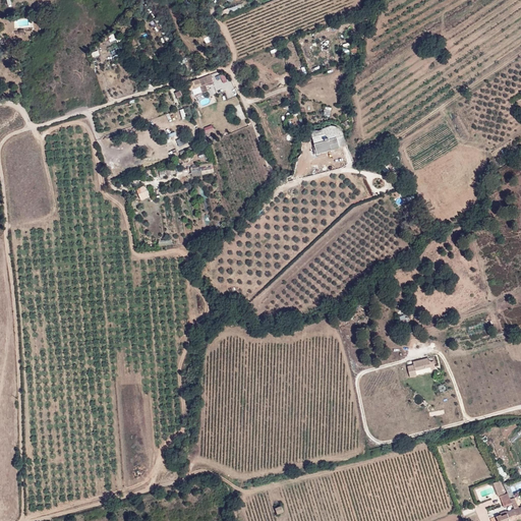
[(134,50),(138,48),(135,38),(130,40),(134,50)]
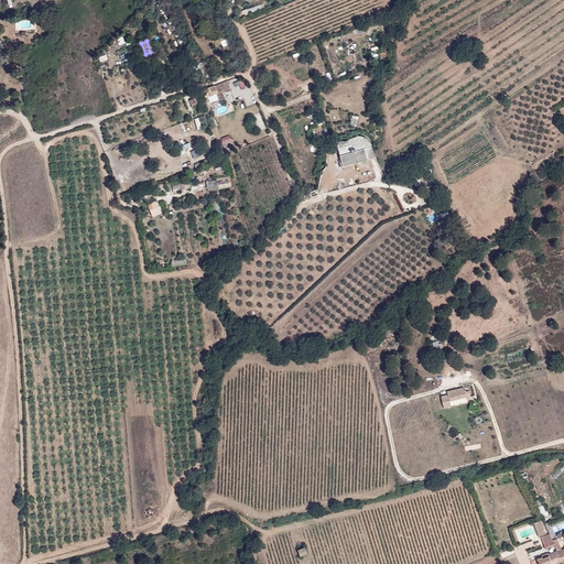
[(227,80),(215,86),(218,93),(230,88),(227,80)]
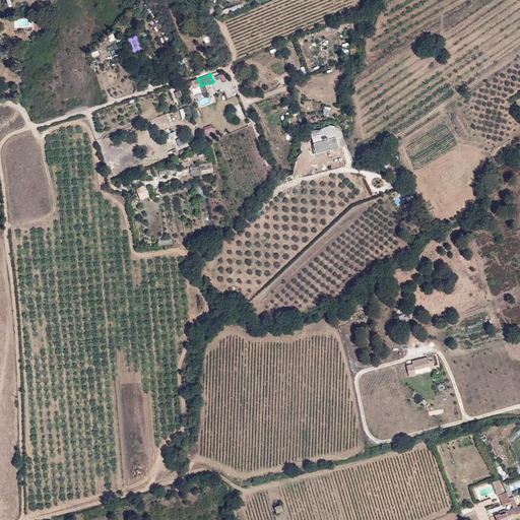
[(201,85),(198,79),(185,84),(188,90),(201,85)]
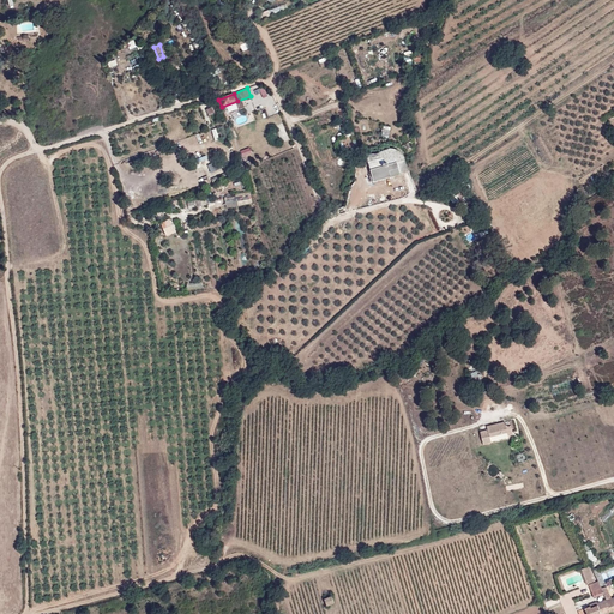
[(391,149),(367,155),(374,181),(408,172),(403,154),(399,151),(395,149),(391,149)]
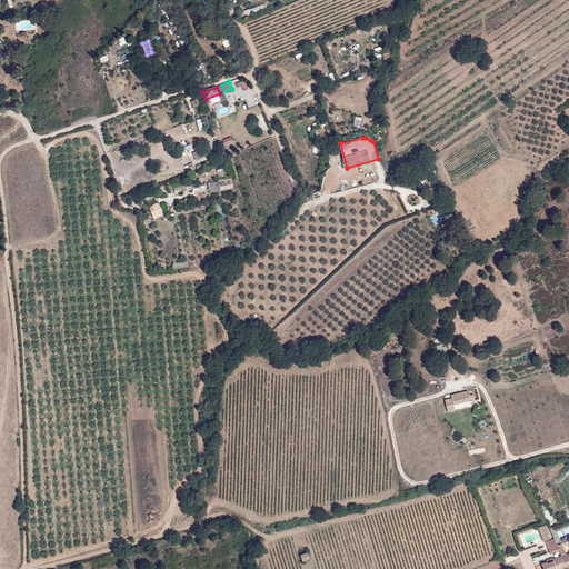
[(205,148),(193,153),(198,163),(209,158),(205,148)]
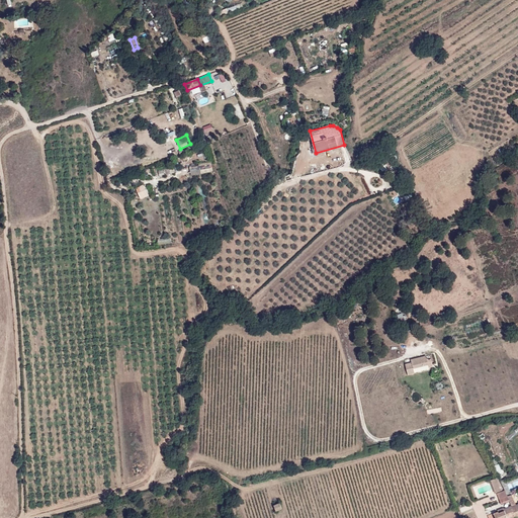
[(383,162),(378,164),(382,171),(387,169),(383,162)]
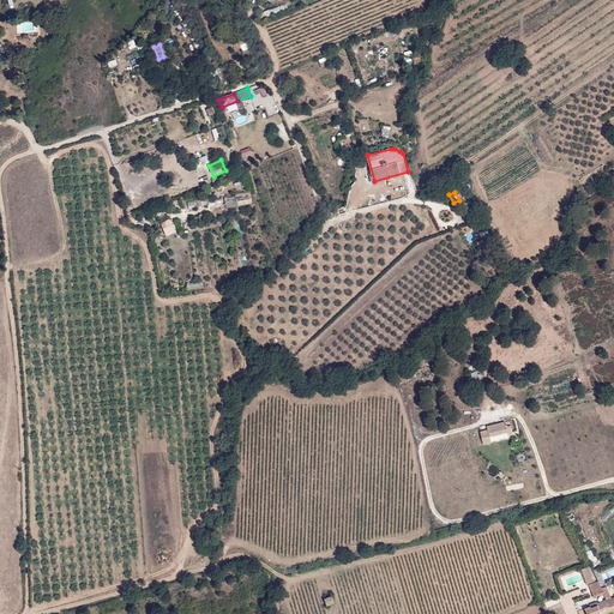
[(252,193),(226,196),(227,206),(253,204),(252,193)]
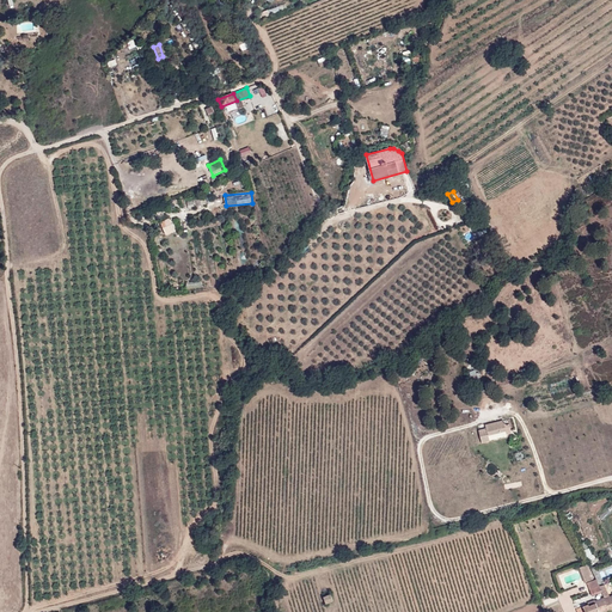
[(483,224),(475,228),(477,233),(487,228),(483,224)]
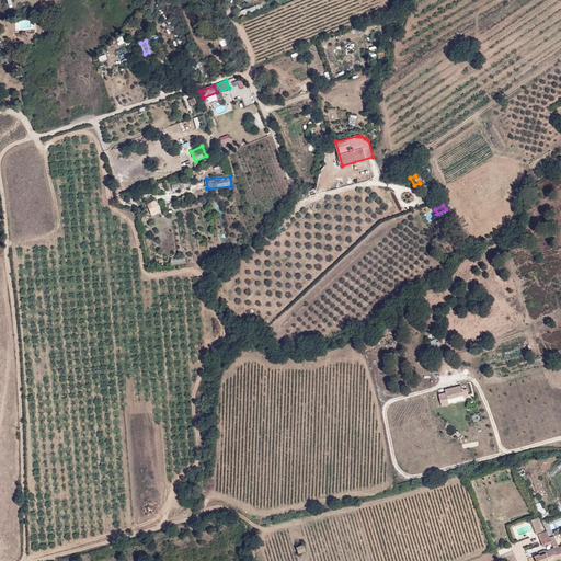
[(461,385),(445,389),(445,391),(438,393),(442,405),(448,404),(447,399),(464,395),(461,385)]
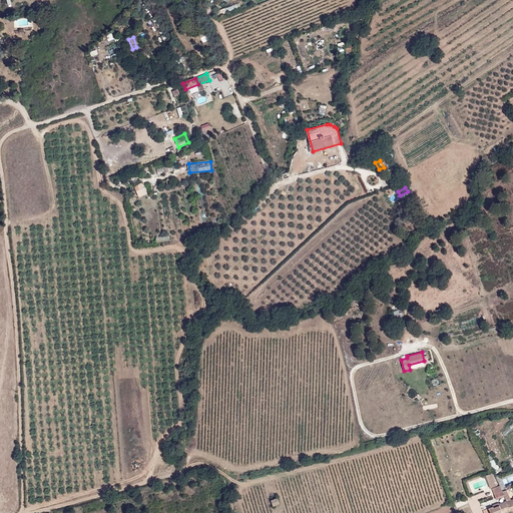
[(492,488),(496,486),(491,474),(486,476),(492,488)]
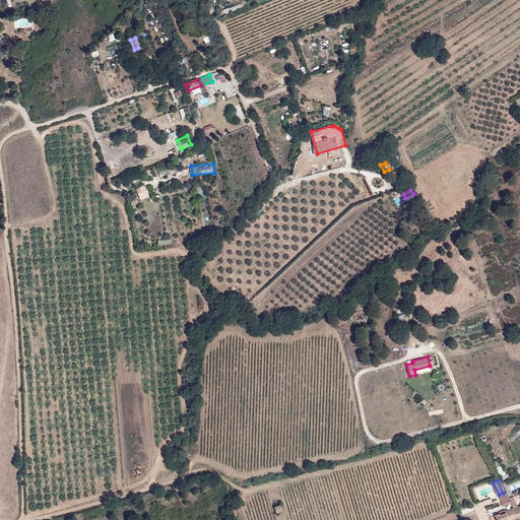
[(510,499),(507,493),(499,496),(503,505),(507,504),(505,500),(510,499)]
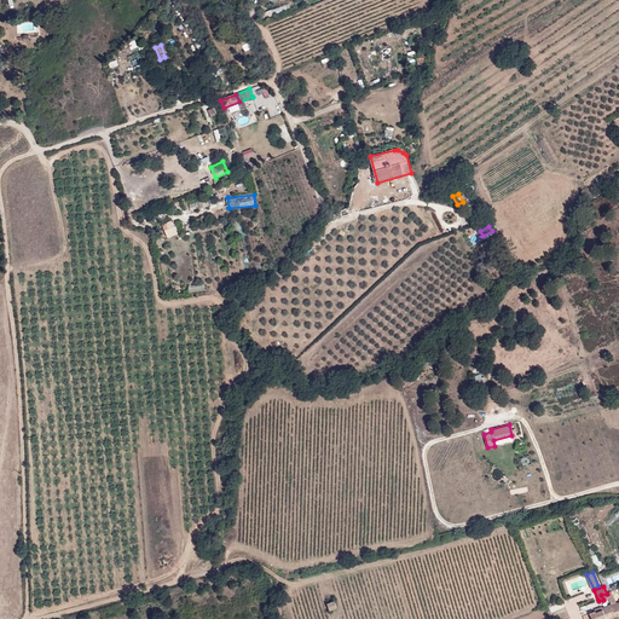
[(611,591),(607,594),(608,597),(612,606),(617,603),(611,591)]
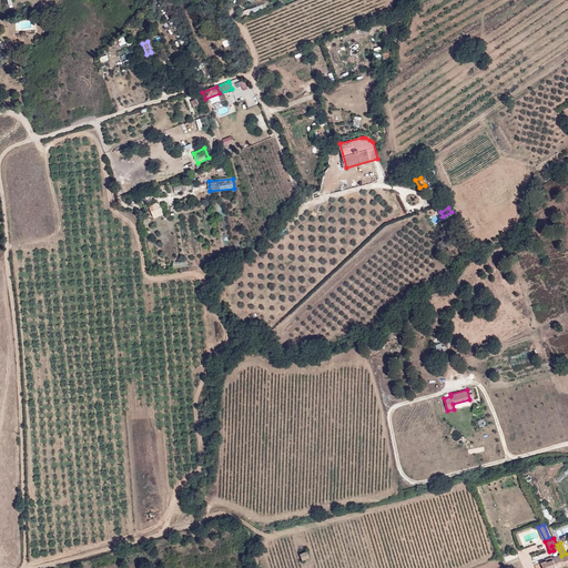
[(566,566),(561,556),(553,559),(553,557),(546,559),(546,561),(541,563),(543,567),(556,567),(560,566),(561,567),(566,566)]
